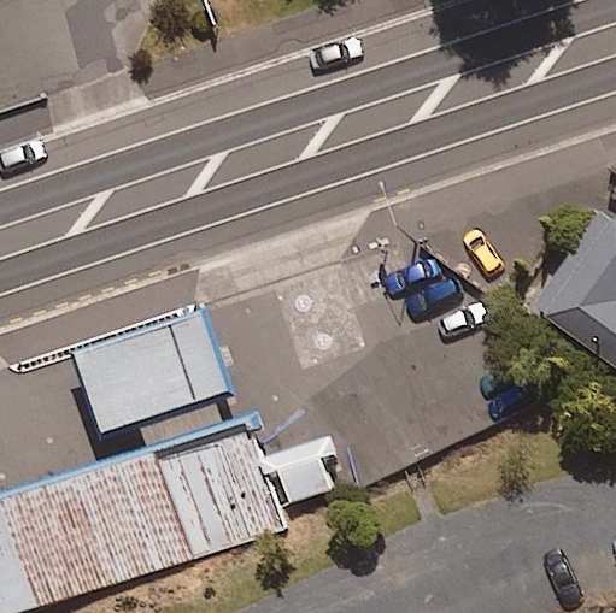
[(615,219),(598,207),(523,311),(615,377),(615,219)]
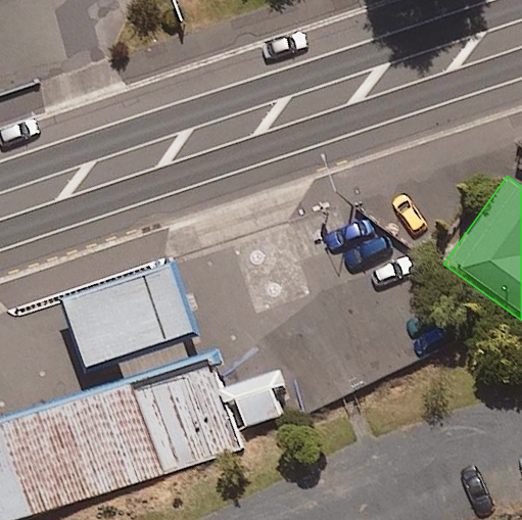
[(202,334),(177,260),(61,299),(88,374),(119,363),(183,340),(202,334)]
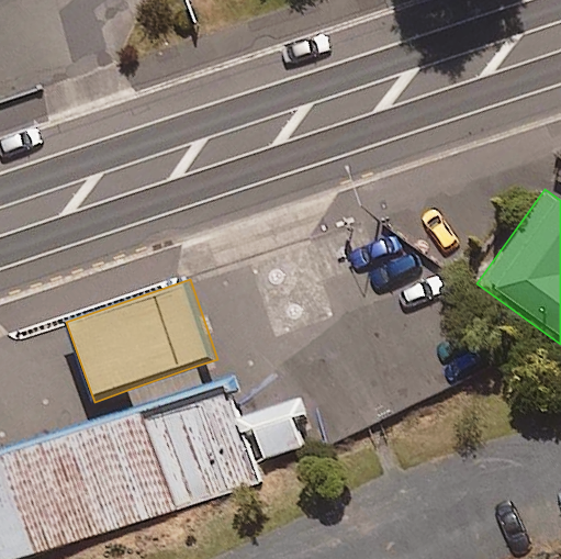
[(127,390),(133,409),(203,386),(197,366),(127,390)]
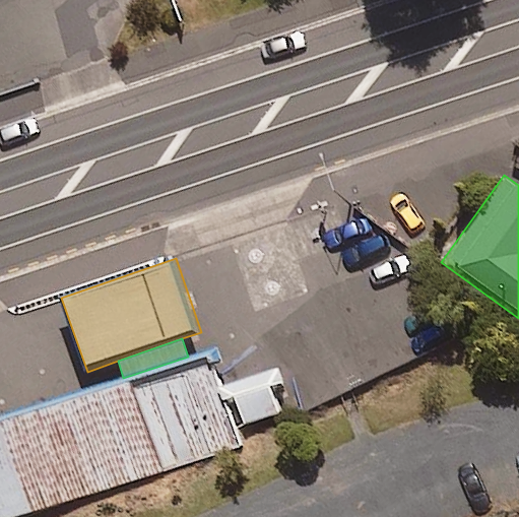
[(123,378),(0,417),(0,516),(18,516),(243,445),(238,430),(222,388),(210,348),(188,357),(123,378)]
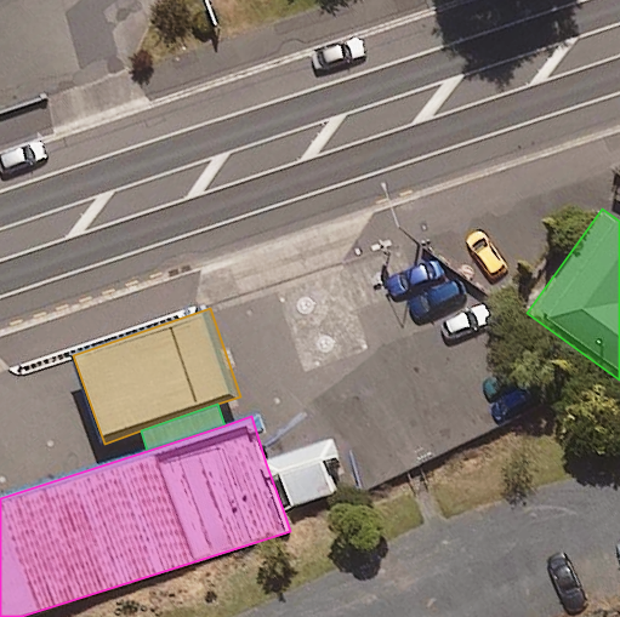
[(334,439),(266,463),(284,513),(334,495),(324,467),(341,461),(334,439)]
